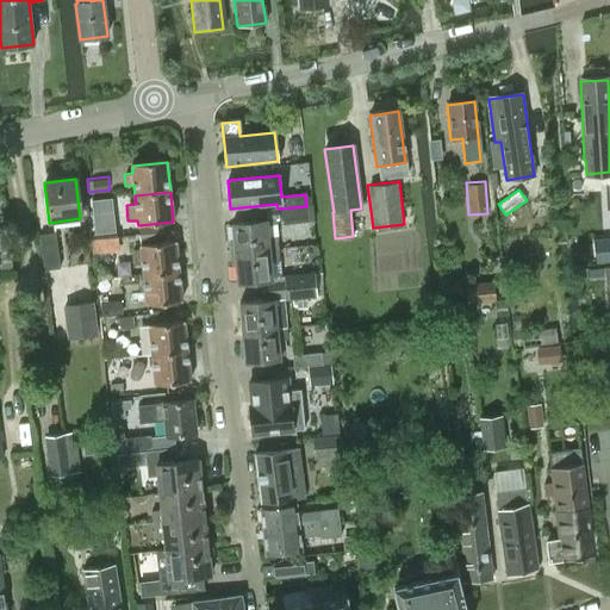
[(307,218),(306,206),(278,209),(279,221),(307,218)]
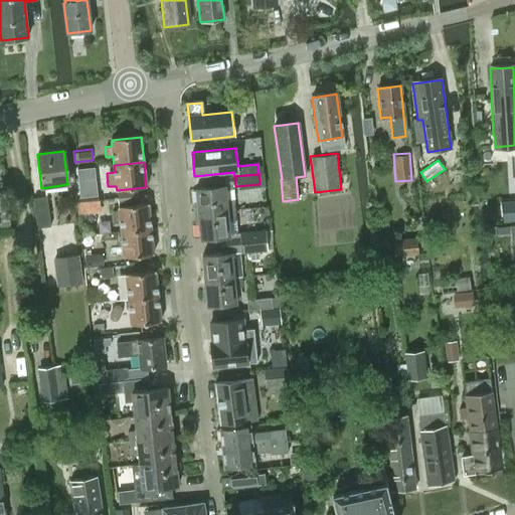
[(74,181),(76,202),(89,201),(88,186),(83,186),(83,180),(74,181)]
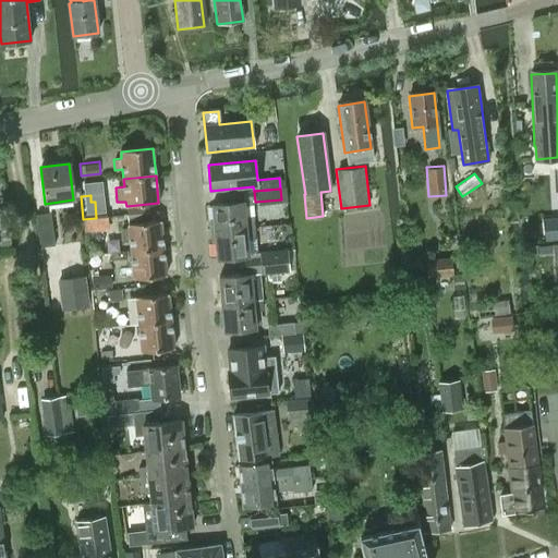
[(95,202),(96,218),(108,217),(107,201),(95,202)]
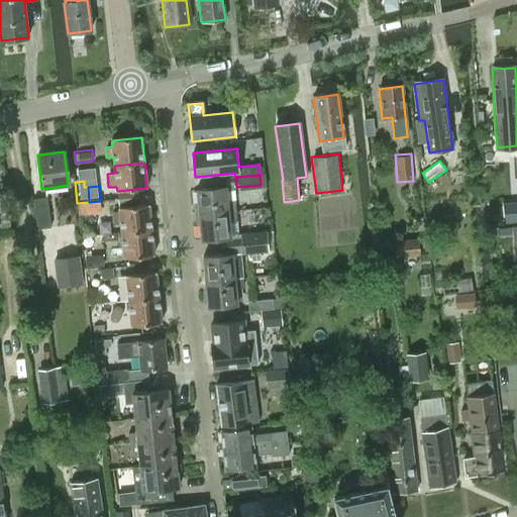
[(196,190),(198,214),(234,211),(232,187),(225,188),(196,190)]
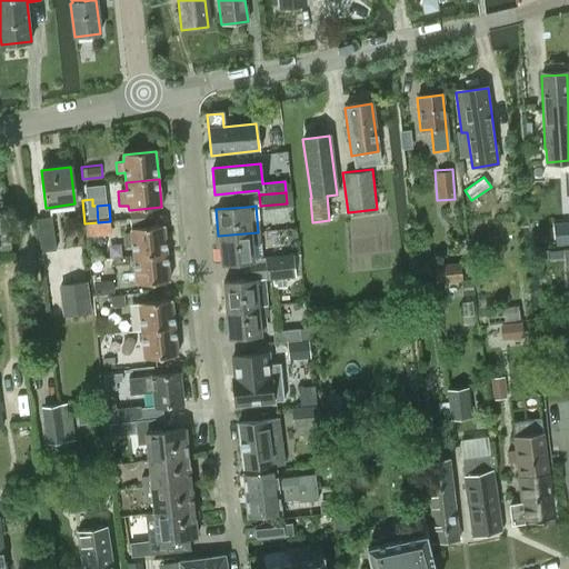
[(0,249),(12,249),(9,218),(0,218),(0,249)]
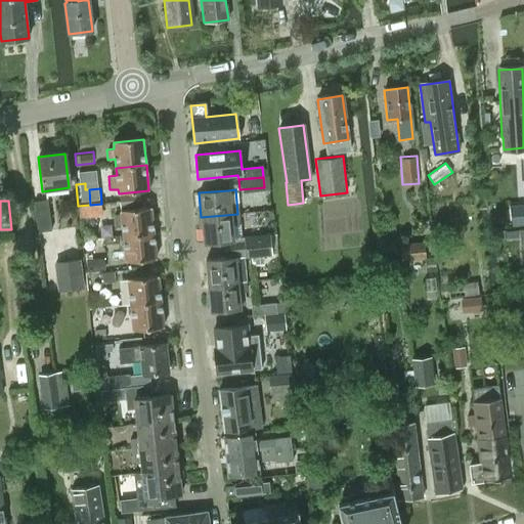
[(39,233),(51,231),(47,201),(34,202),(39,233)]
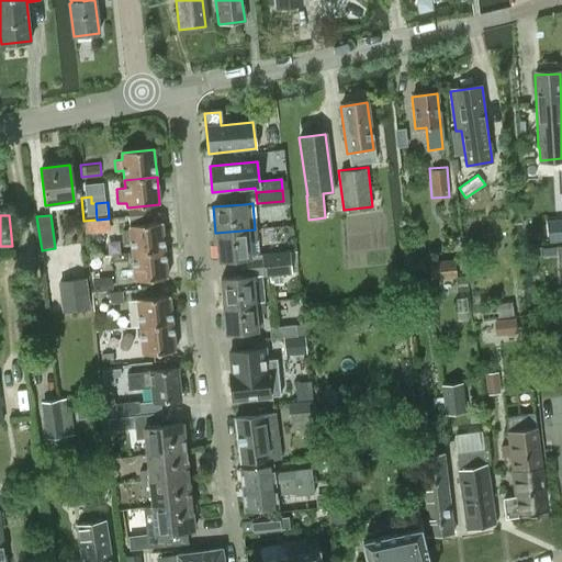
[(549,242),(561,239),(561,217),(546,220),(549,242)]
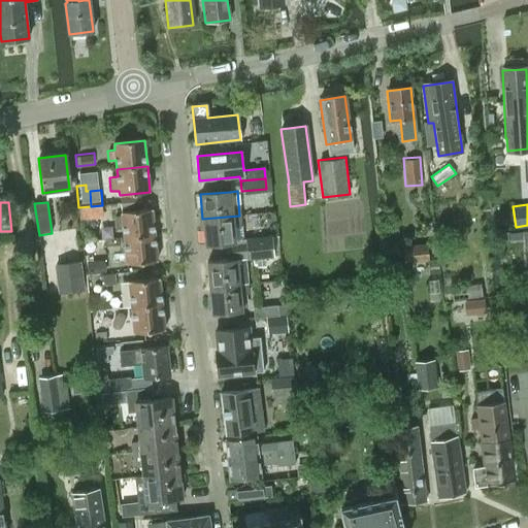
[(79,219),(81,219),(104,217),(102,205),(91,206),(78,207),(79,219)]
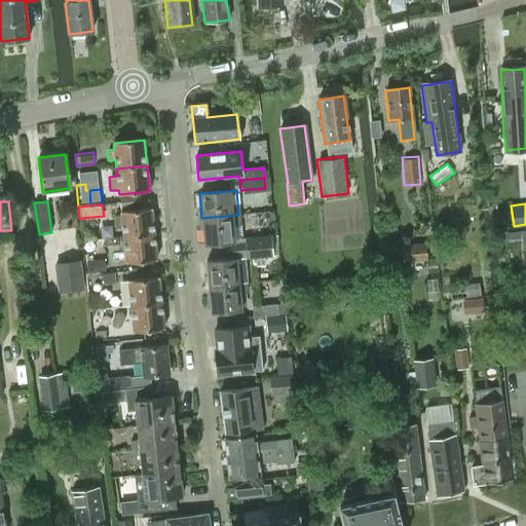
[(120,212),(123,235),(153,231),(151,208),(120,212)]
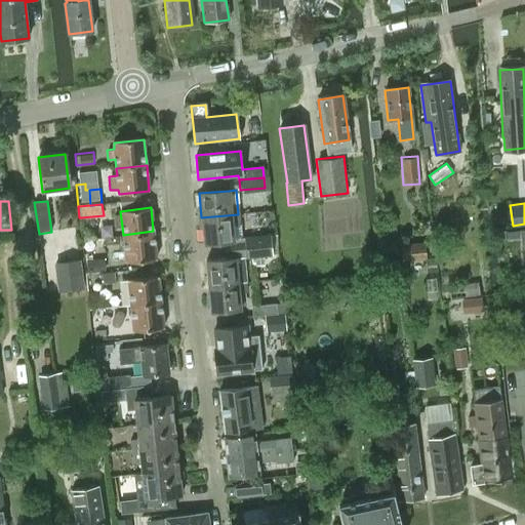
[(234,240),(233,240),(240,239),(238,214),(201,217),(204,243),(234,240)]
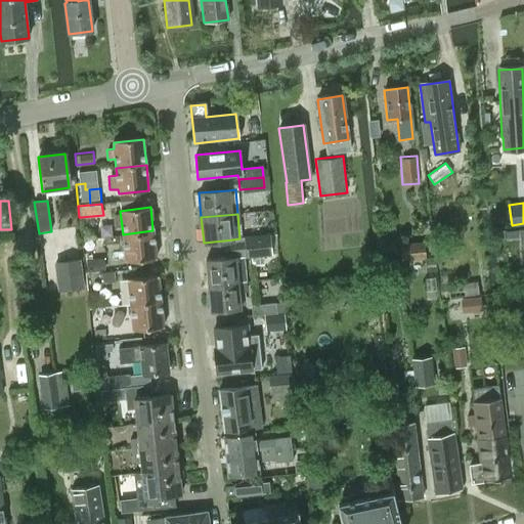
[(156,259),(153,230),(123,234),(126,262),(156,259)]
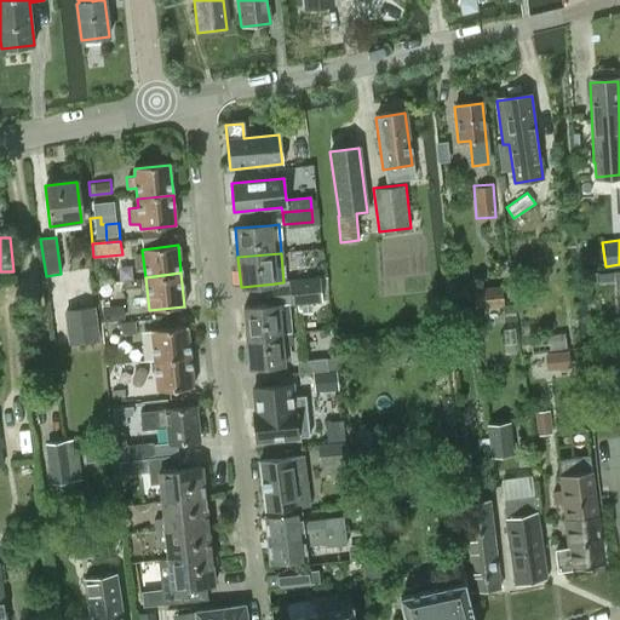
[(290,281),(291,293),(320,291),(319,280),(290,281)]
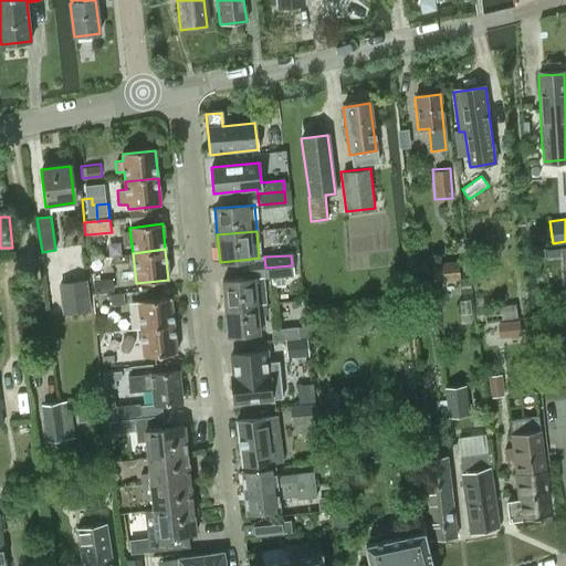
[(433,281),(460,279),(458,260),(431,263),(433,281)]
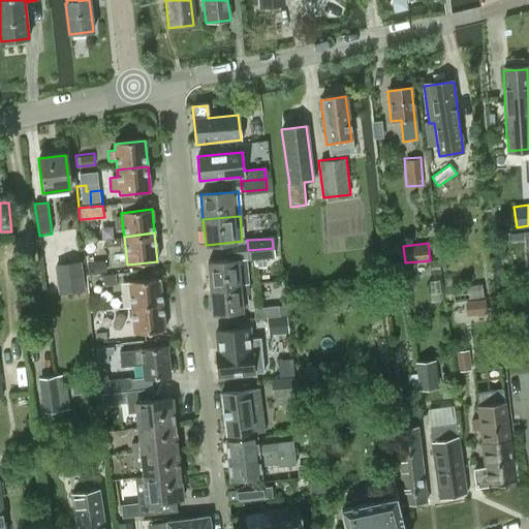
[(274,258),(273,248),(248,250),(249,260),(274,258)]
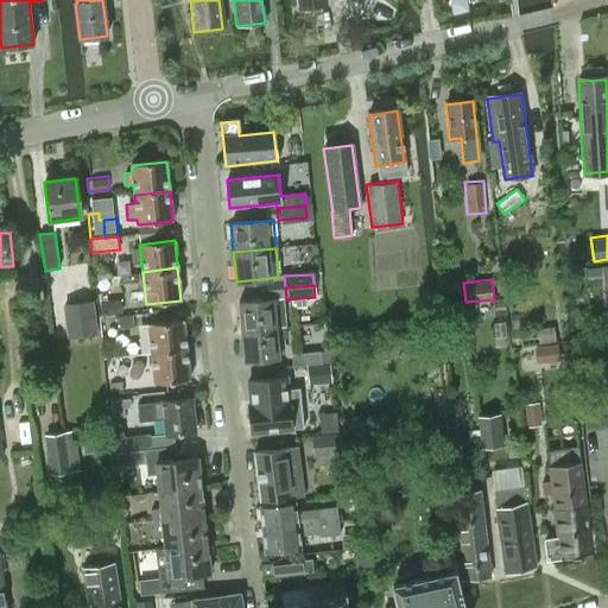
[(239,302),(241,331),(285,327),(284,312),(274,314),(272,298),(239,302)]
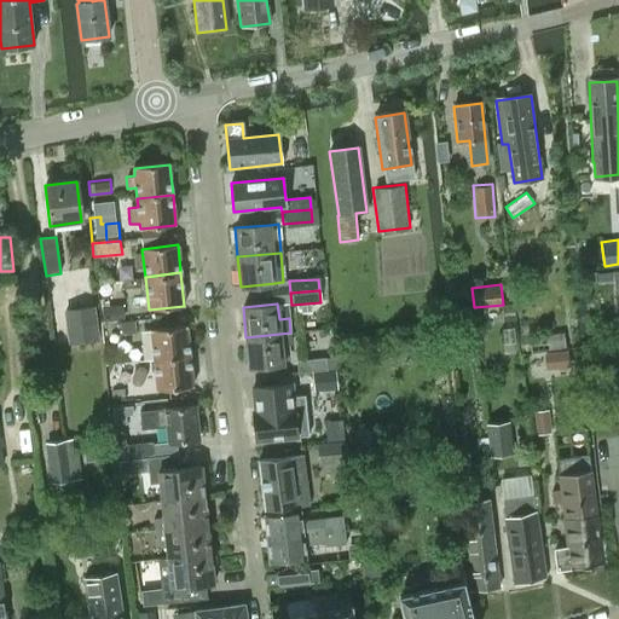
[(100,339),(96,305),(64,308),(69,343),(100,339)]
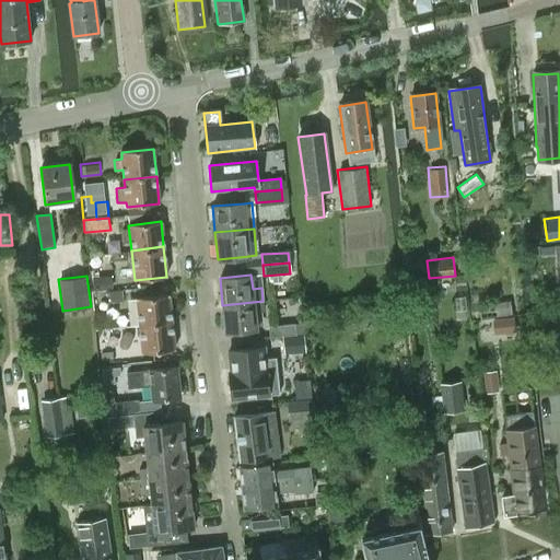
[(427,296),(424,280),(411,282),(412,299),(427,296)]
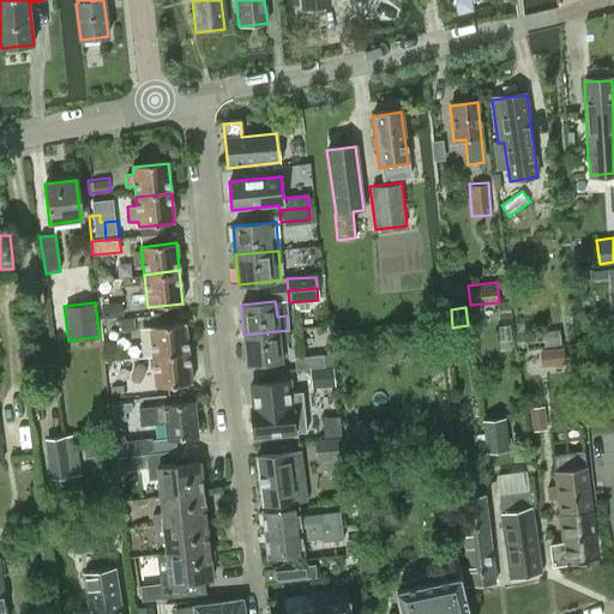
[(120,318),(121,331),(136,330),(134,317),(120,318)]
